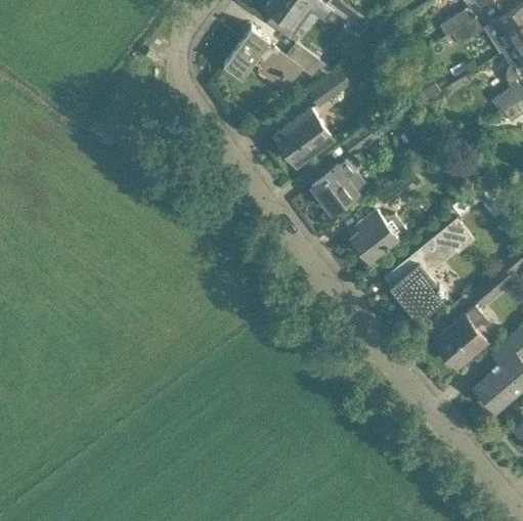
[(318,0),(317,0),(269,0),(265,7),(293,27),(304,10),(309,13),(318,0)]
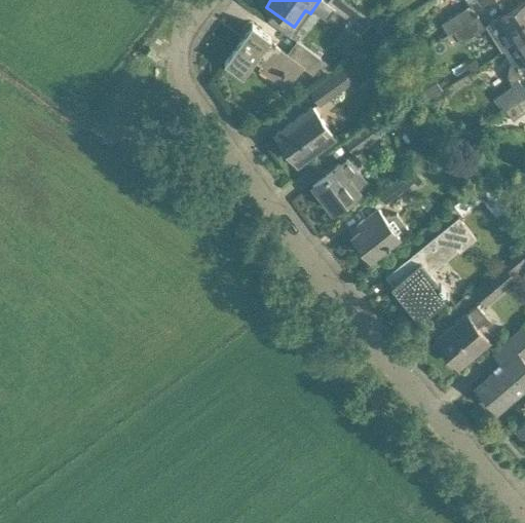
[(331,0),(327,6),(350,24),(346,29),(361,39),(373,22),(359,12),(340,0),(331,0)]
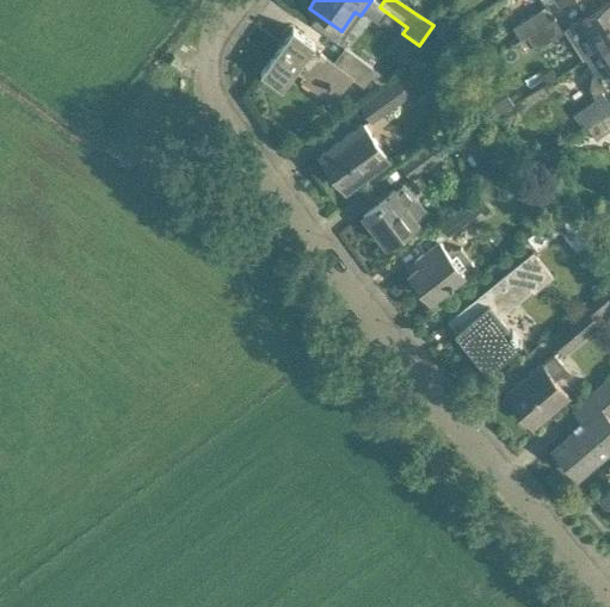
[(538,0),(546,10),(561,0),(538,0)]
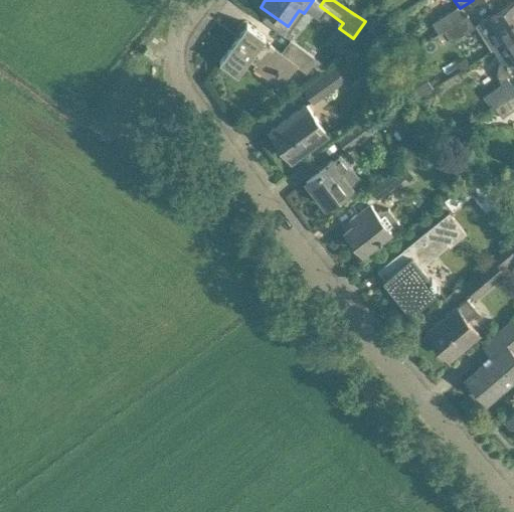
[(513,1),(477,26),(486,39),(493,51),(505,43),(513,37),(513,1)]
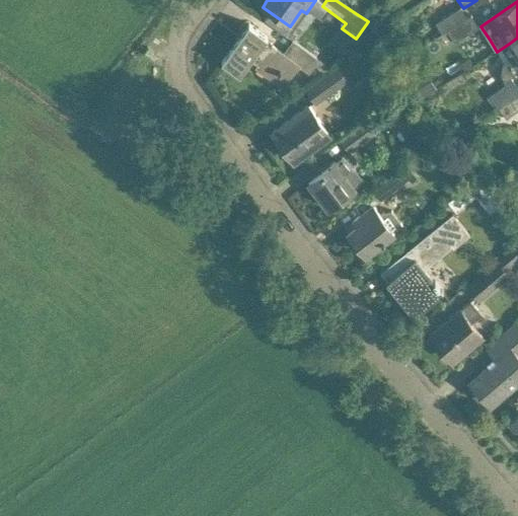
[(466,21),(466,20),(460,10),(436,25),(442,37),(447,33),(466,21)]
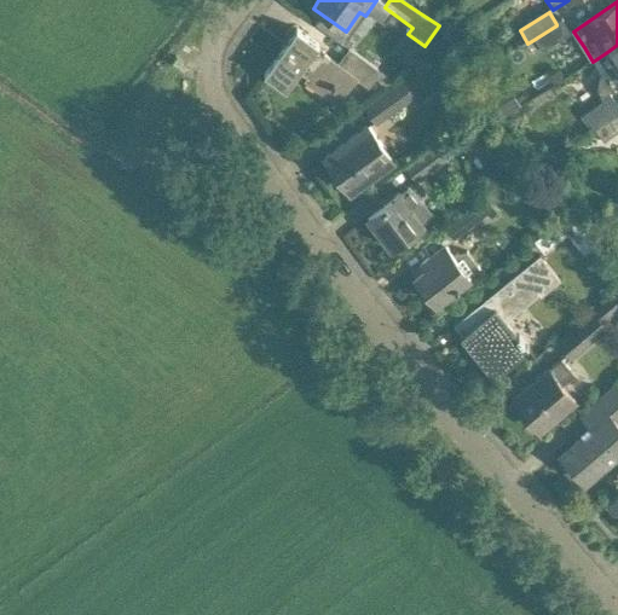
[(572,36),(562,21),(556,24),(556,25),(533,40),(542,53),(572,36)]
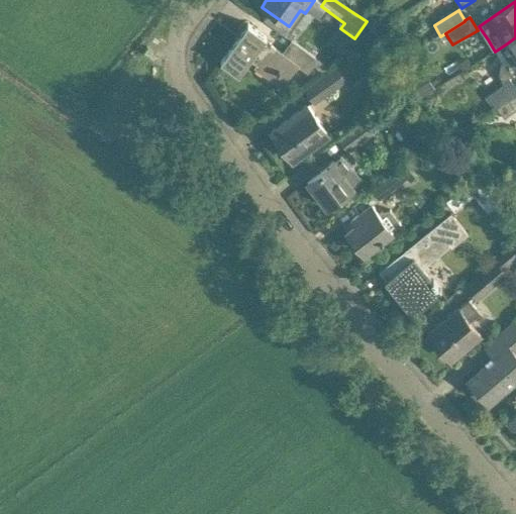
[(266,39),(247,26),(220,64),(238,77),(249,61),(282,86),(295,66),(271,48),(270,48),(264,43),(266,39)]
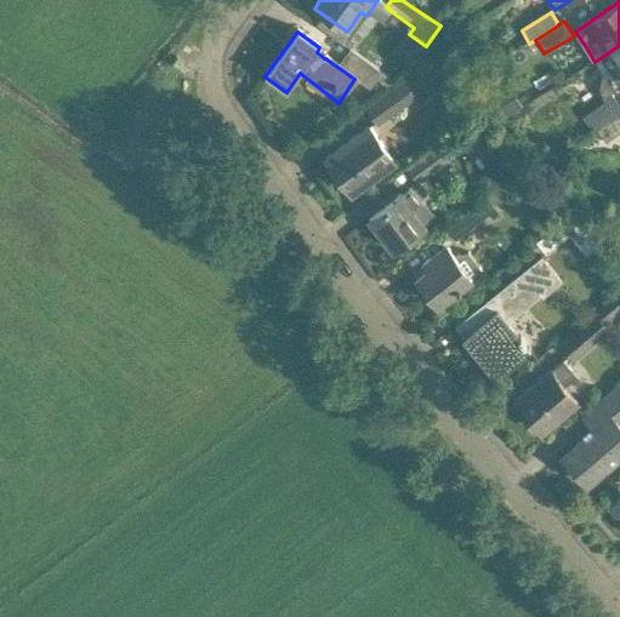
[(595,62),(593,63),(604,78),(602,80),(599,92),(604,100),(614,92),(619,89),(619,45),(609,52),(595,62)]
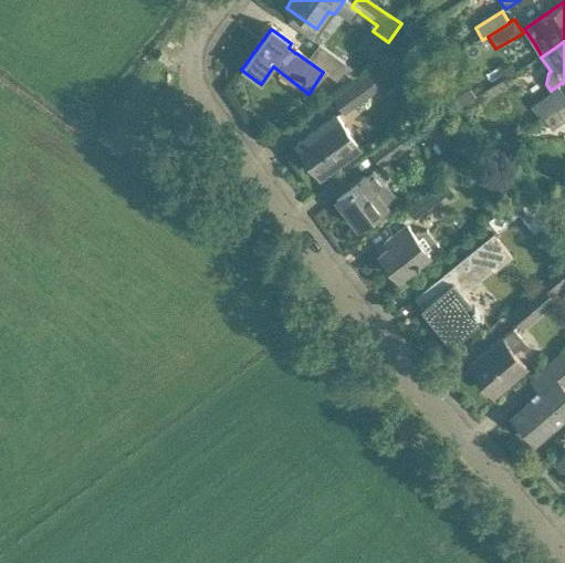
[(347,69),(322,50),(314,61),(339,80),(347,69)]
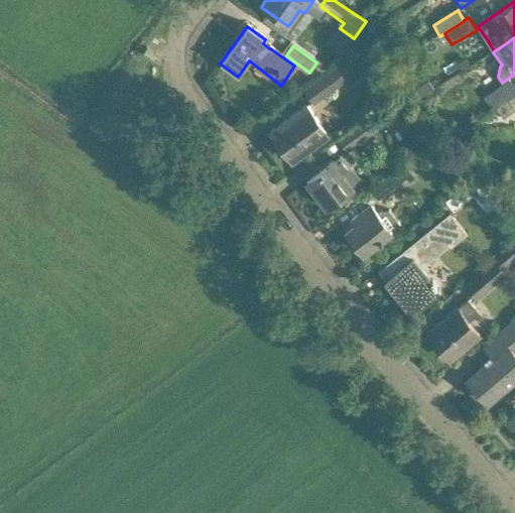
[(311,71),(316,80),(351,59),(345,49),(311,71)]
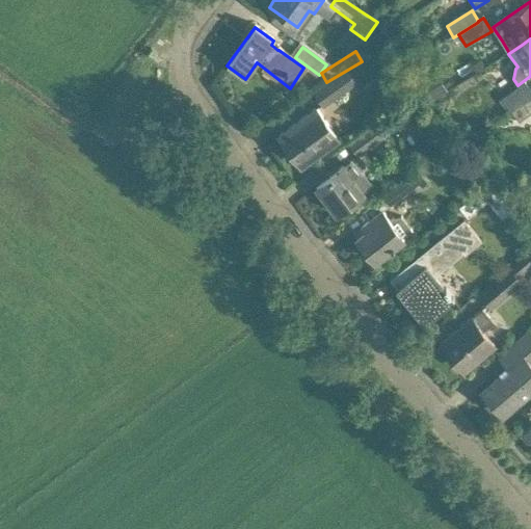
[(345,73),(315,95),(323,107),(353,85),(345,73)]
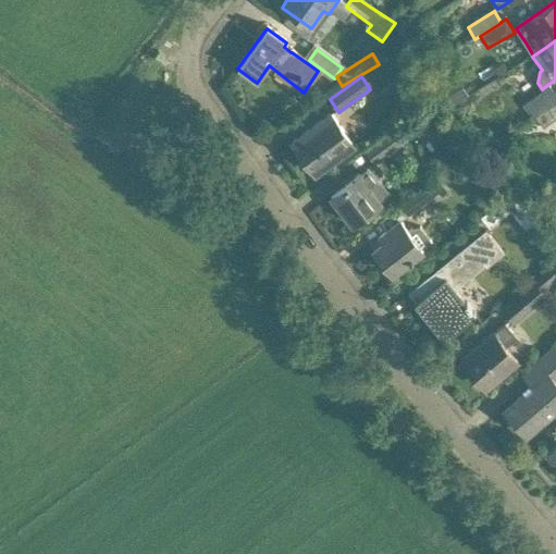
[(457,79),(439,90),(451,109),(468,97),(457,79)]
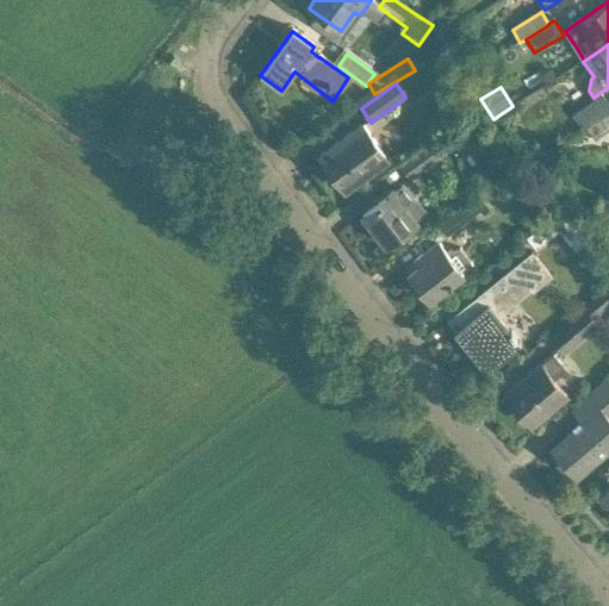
[(585,129),(608,111),(608,105),(601,95),(575,114),(585,129)]
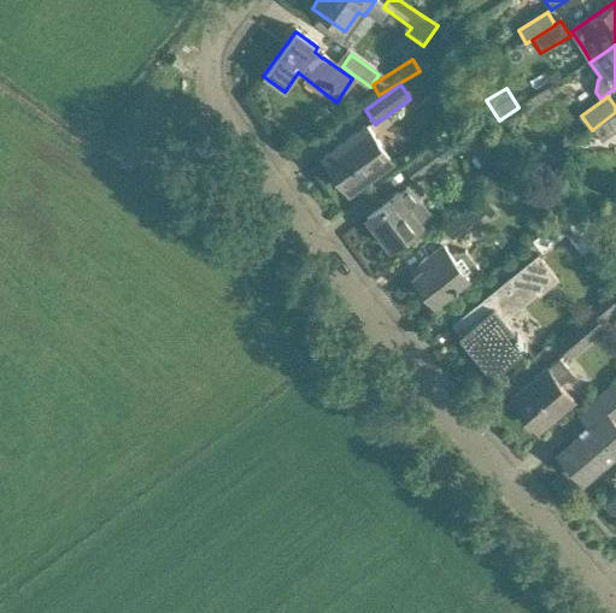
[(615,131),(615,112),(592,130),(602,143),(615,131)]
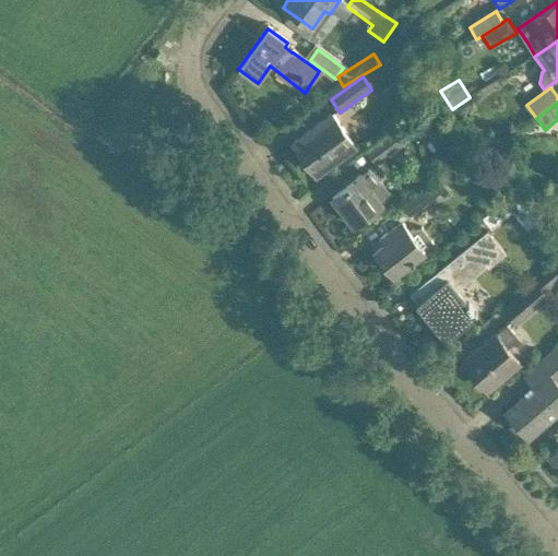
[(331,116),(293,144),(316,176),(354,148),(331,116)]
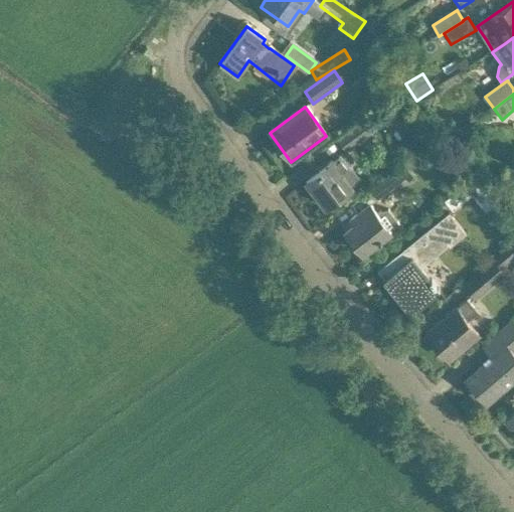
[(368,119),(337,142),(346,153),(376,130),(368,119)]
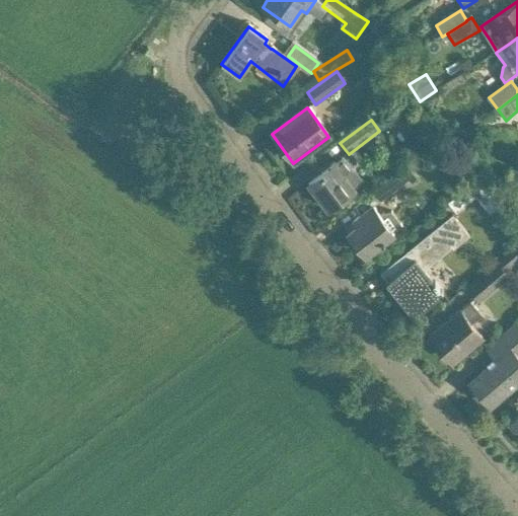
[(342,158),(308,183),(327,210),(362,185),(352,170),(342,158)]
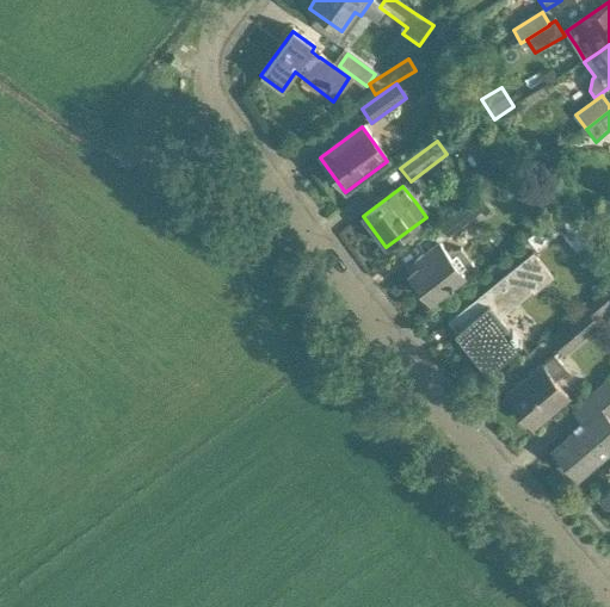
[(492,186),(481,193),(488,204),(499,197),(492,186)]
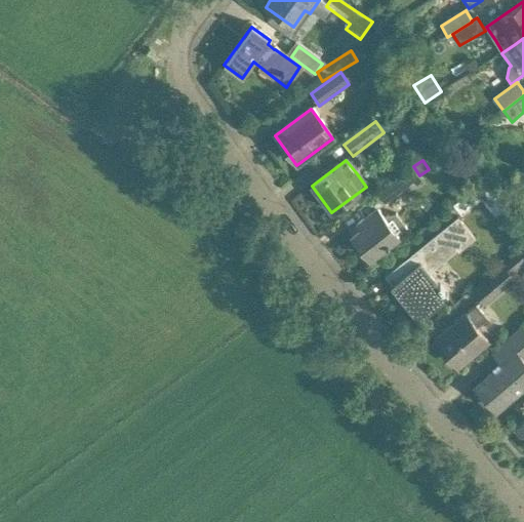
[(473,192),(480,202),(495,221),(506,211),(484,183),(473,192)]
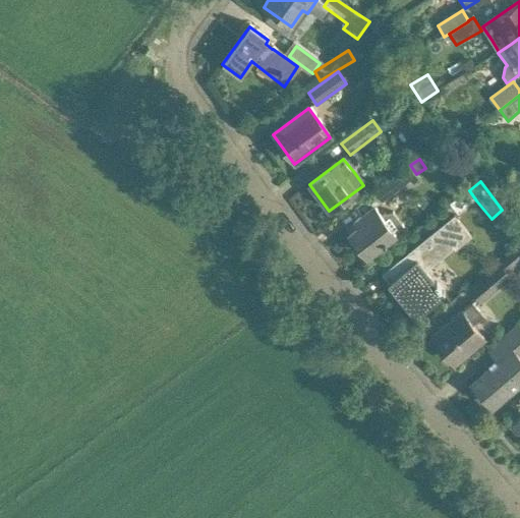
[(394,217),(381,218),(373,208),(354,223),(358,228),(348,235),(365,257),(404,228),(394,217)]
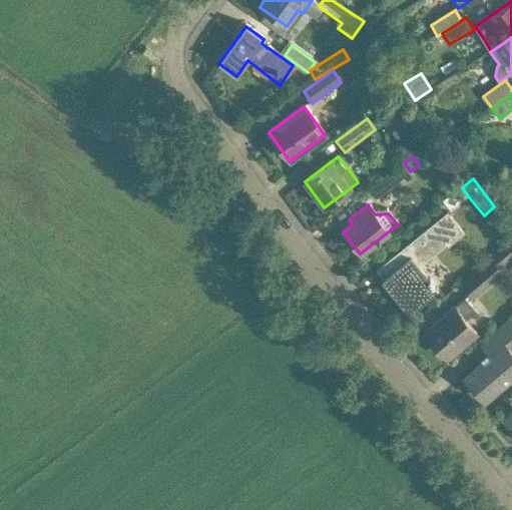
[(446,214),(375,272),(382,281),(380,282),(382,284),(383,283),(408,313),(406,314),(408,315),(437,291),(436,290),(435,291),(432,288),(434,287),(429,281),(428,282),(418,270),(446,246),(447,247),(463,234),(446,214)]
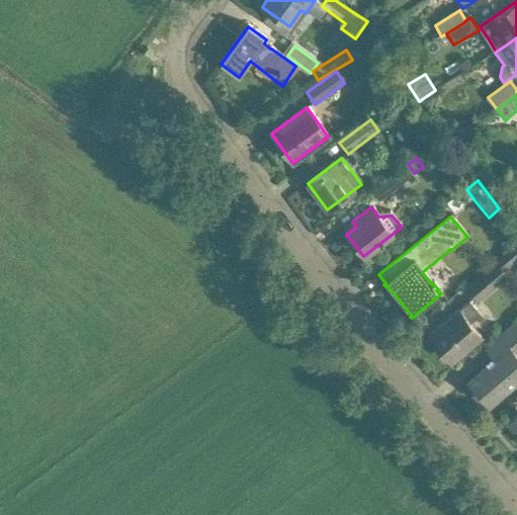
[(516,253),(513,249),(467,287),(479,301),(506,278),(501,272),(516,258),(516,253)]
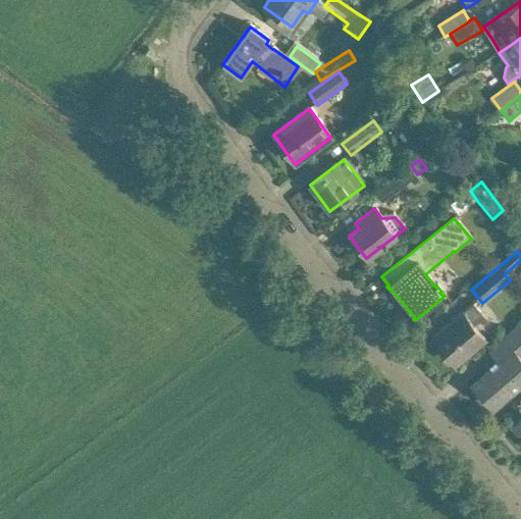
[(461,313),(431,338),(455,365),(484,341),(472,326),(482,318),(472,305),(462,314),(461,313)]
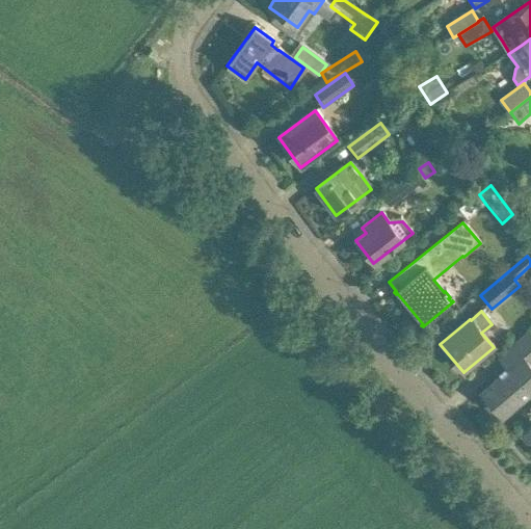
[(498,360),(505,368),(498,375),(499,377),(481,393),(502,417),(530,392),(530,369),(527,364),(530,361),(530,336),(528,334),(498,360)]
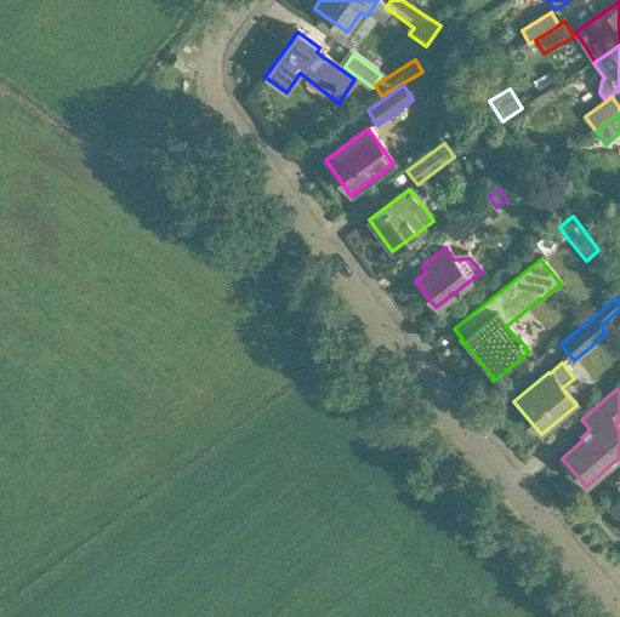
[(619,521),(619,495),(607,507),(619,521)]
